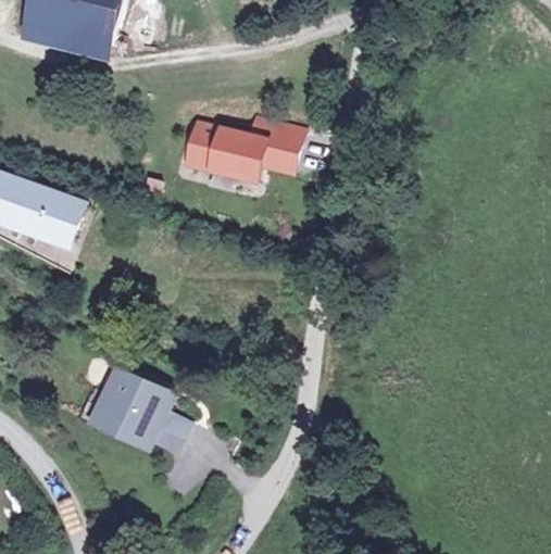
[(36,0),(29,35),(110,51),(120,0),(36,0)]
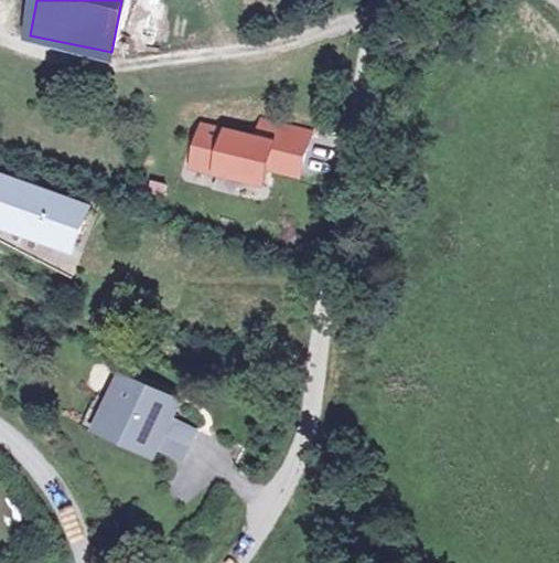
[(192,119),(179,179),(264,197),(269,173),(297,180),(308,130),(254,118),(251,133),(192,119)]
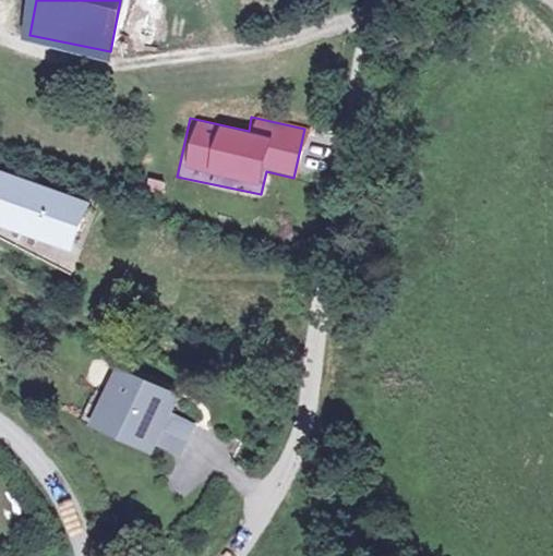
[(0,222),(72,249),(85,212),(0,181),(0,222)]
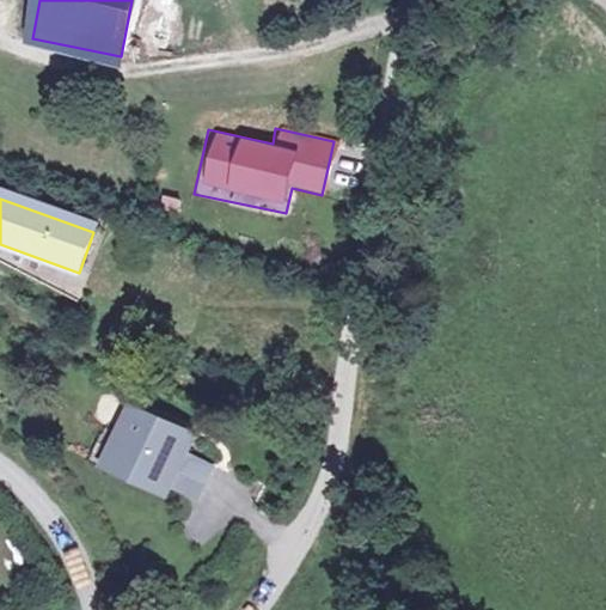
[(73,290),(78,273),(17,255),(12,273),(73,290)]
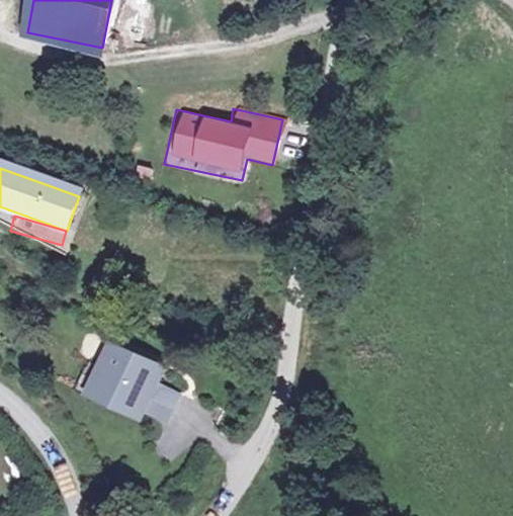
[(175,371),(106,340),(93,363),(84,387),(154,418),(175,371)]
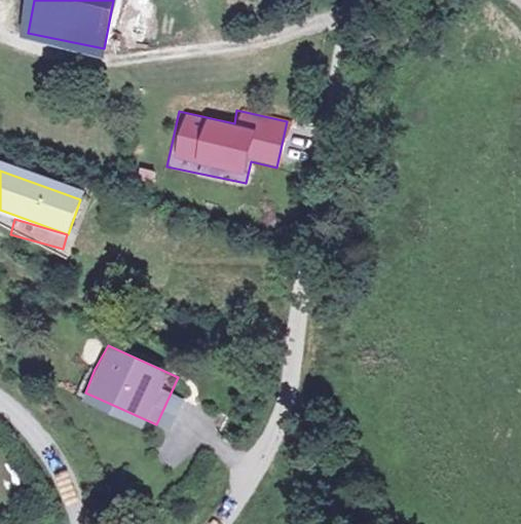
All buildings are outlined.
